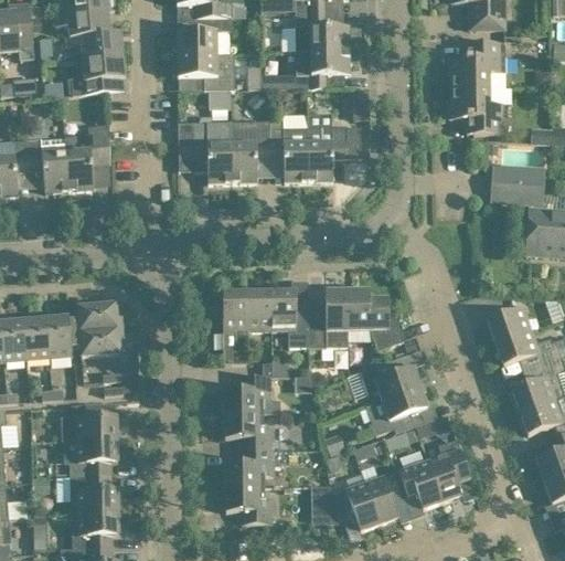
[(66,0),(67,14),(107,10),(115,10),(114,0),(66,0)]
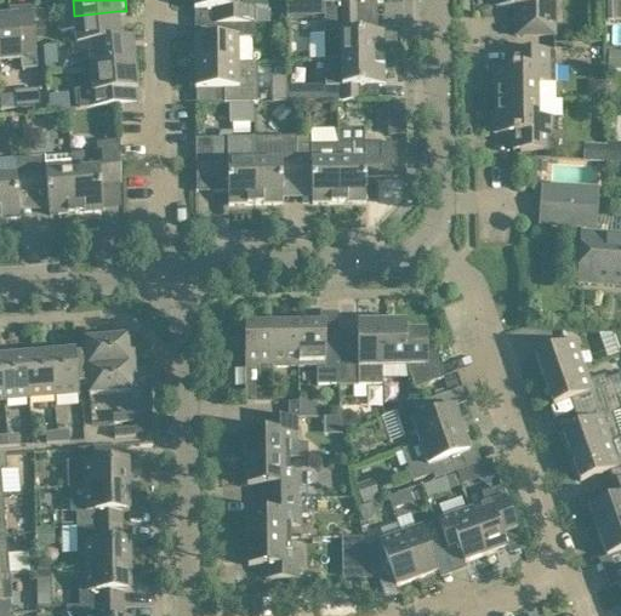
[(300,0),(286,0),(286,15),(300,15),(300,0)]
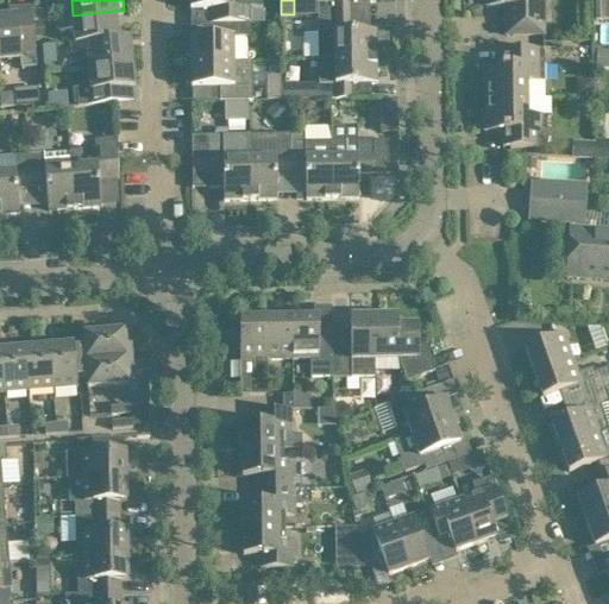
[(316,0),(318,14),(350,13),(350,0),(316,0)]
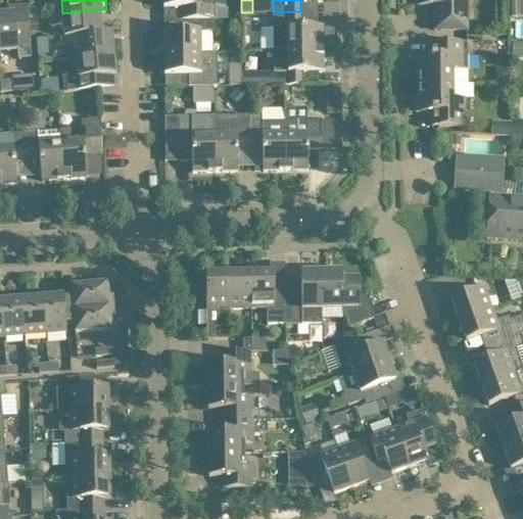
[(434,2),(434,7),(434,28),(461,27),(467,27),(466,0),(418,0),(418,3),(434,2)]
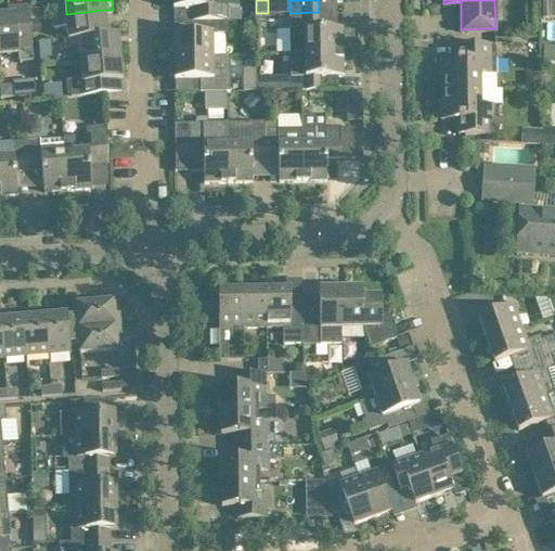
[(9,12),(0,12),(0,61),(33,58),(33,46),(30,29),(30,24),(30,17),(30,16),(29,5),(28,1),(9,3),(9,12)]
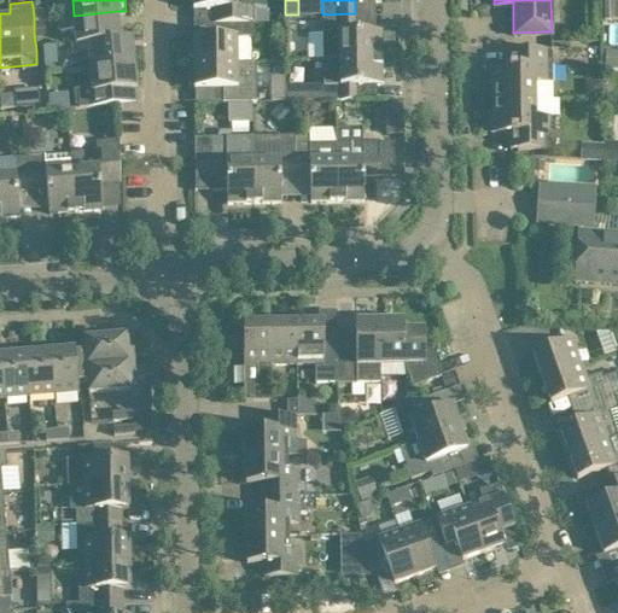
[(45,5),(33,6),(34,18),(34,19),(44,19),(46,18),(45,5)]
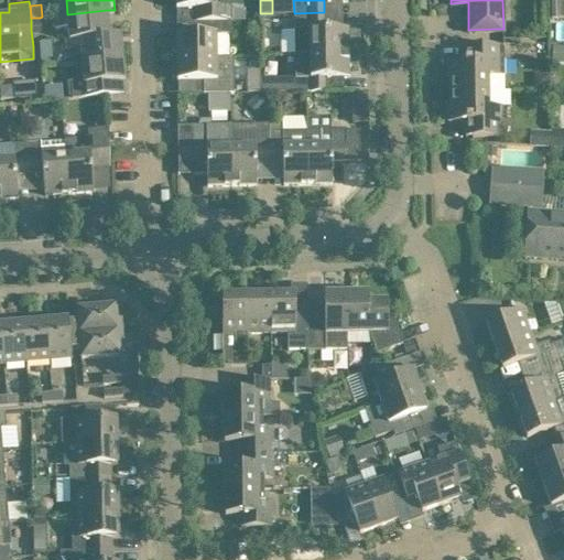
[(219,4),(220,18),(230,18),(230,6),(230,4),(219,4)]
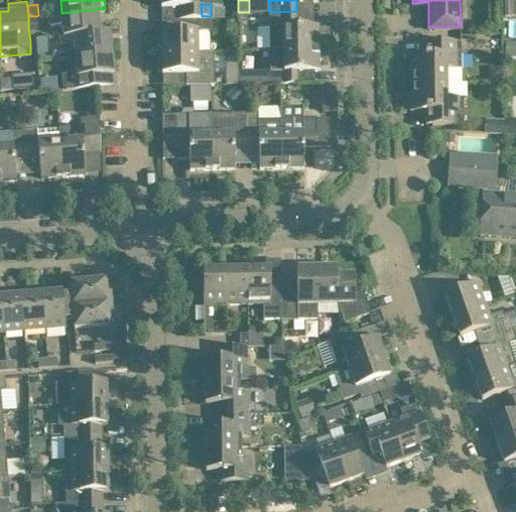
[(221,5),(211,5),(211,16),(221,16),(221,5)]
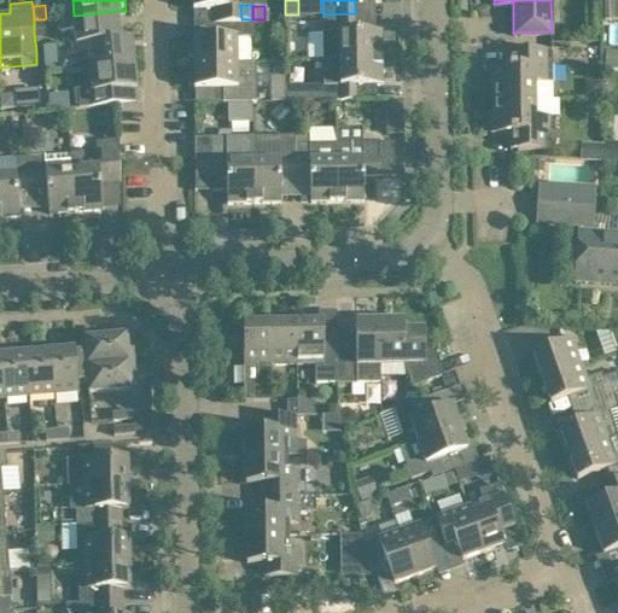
[(75,28),(76,40),(76,41),(120,36),(120,35),(117,11),(74,16),(58,17),(59,29),(75,28)]
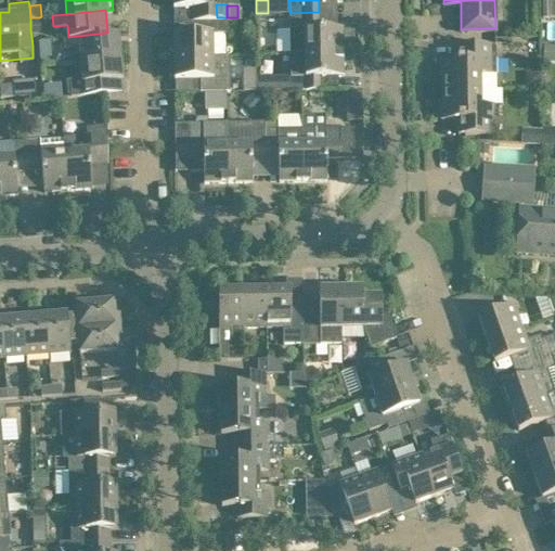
[(289,13),(289,50),(343,49),(343,25),(319,26),(319,12),(289,13)]
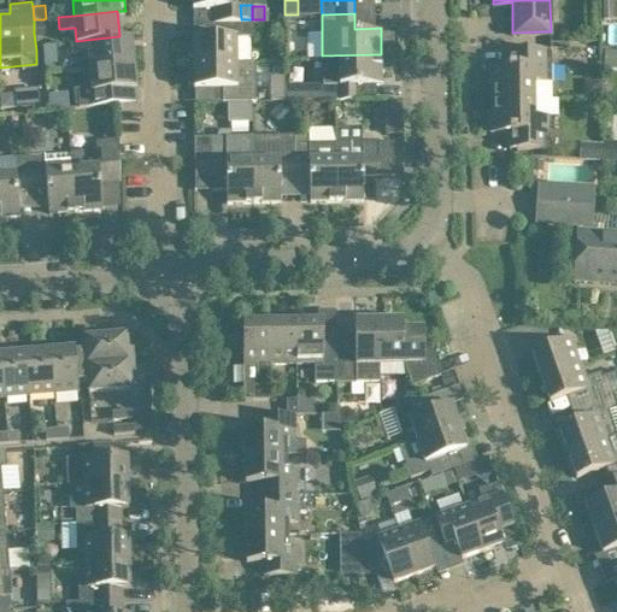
[(34,27),(34,33),(45,31),(43,19),(34,19),(34,27)]
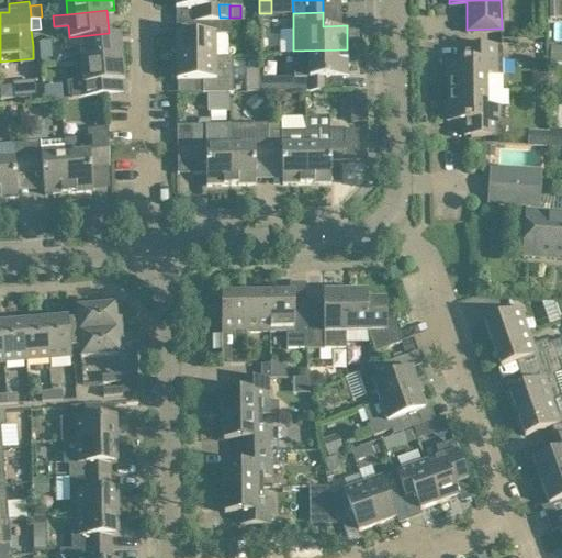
[(229,18),(220,18),(220,31),(231,31),(229,18)]
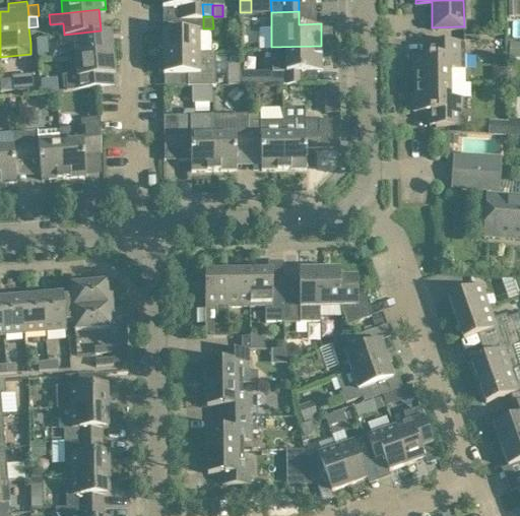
[(164,47),(164,51),(199,50),(199,28),(163,29),(163,34),(158,36),(158,44),(164,47)]
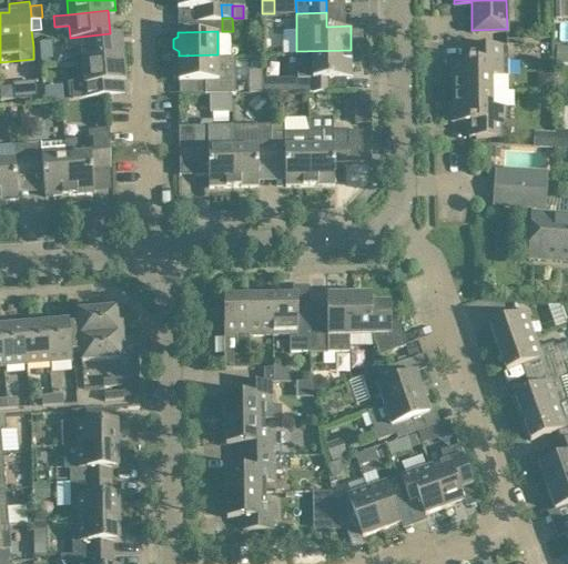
[(81,46),(83,59),(123,54),(121,32),(110,32),(110,33),(70,38),(70,37),(67,37),(67,48),(81,46)]
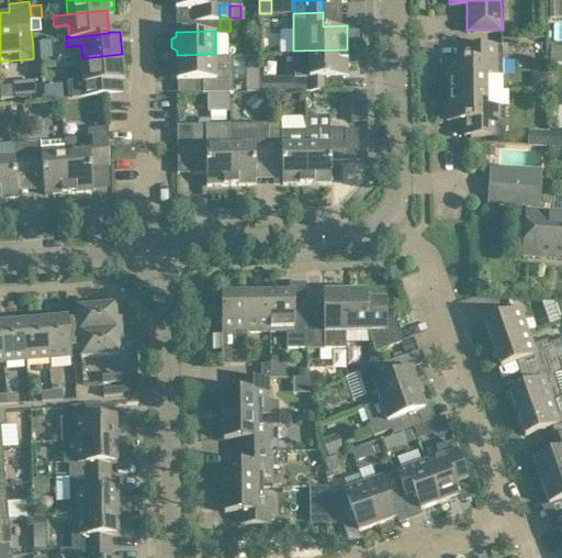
[(51,38),(40,40),(41,48),(41,49),(52,49),(51,38)]
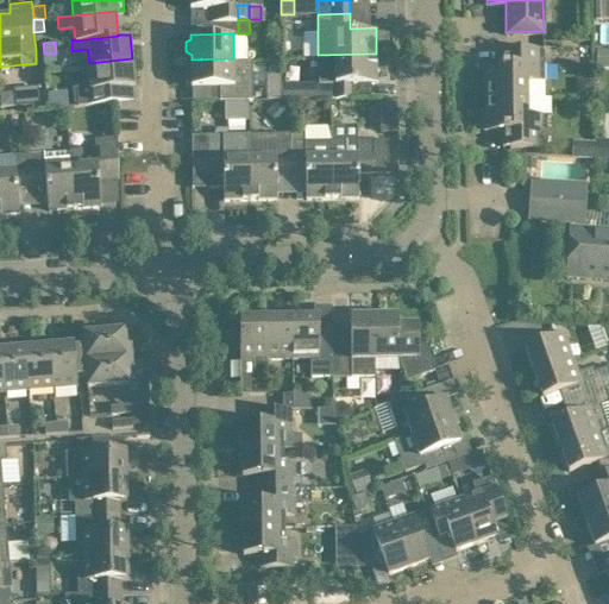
[(487,80),(487,95),(527,95),(545,95),(544,45),(532,46),(502,46),(502,63),(483,63),(483,80),(487,80)]
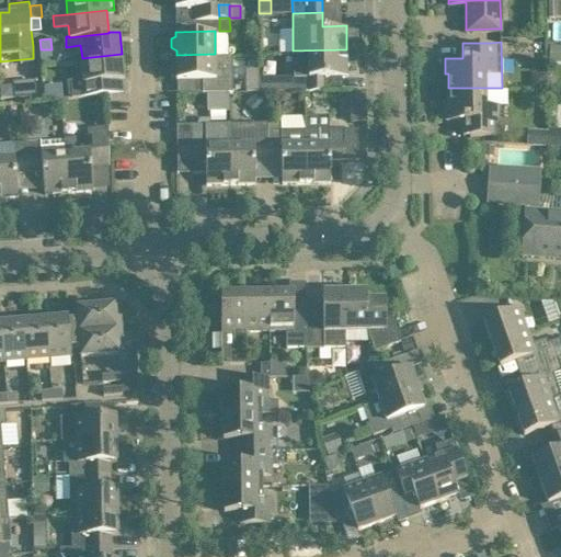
[(549,58),(560,59),(560,43),(550,43),(549,58)]
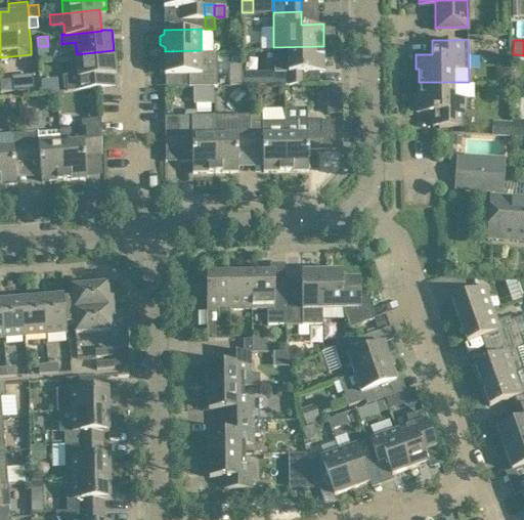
[(323,46),(273,47),(274,83),(302,83),(302,70),(324,70),(323,46)]
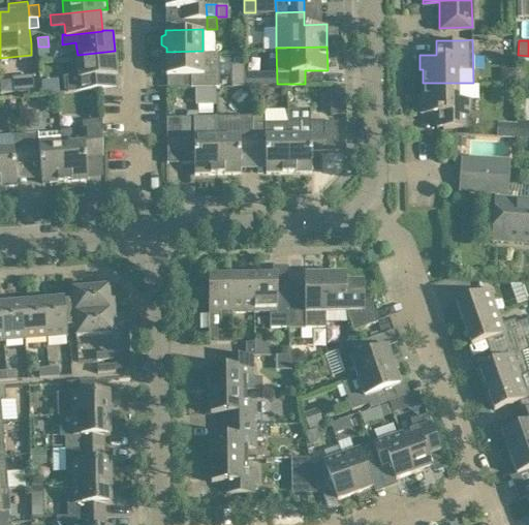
[(115,51),(78,55),(79,72),(63,73),(64,87),(68,87),(68,90),(118,85),(117,72),(115,51)]
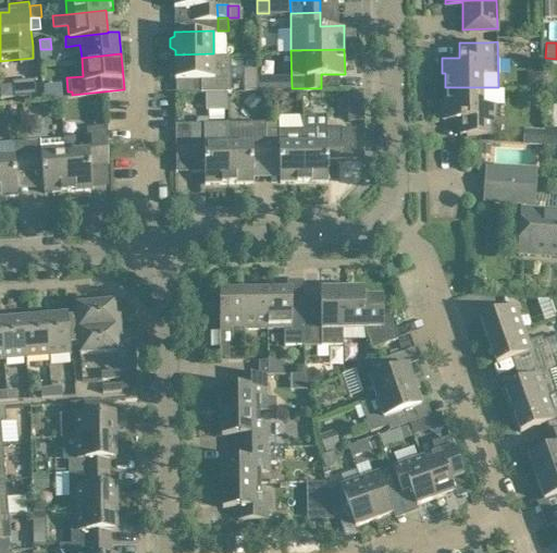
[(213,53),(175,54),(175,59),(170,59),(170,73),(175,73),(175,77),(200,77),(201,89),(229,89),(229,76),(213,76),(213,53)]
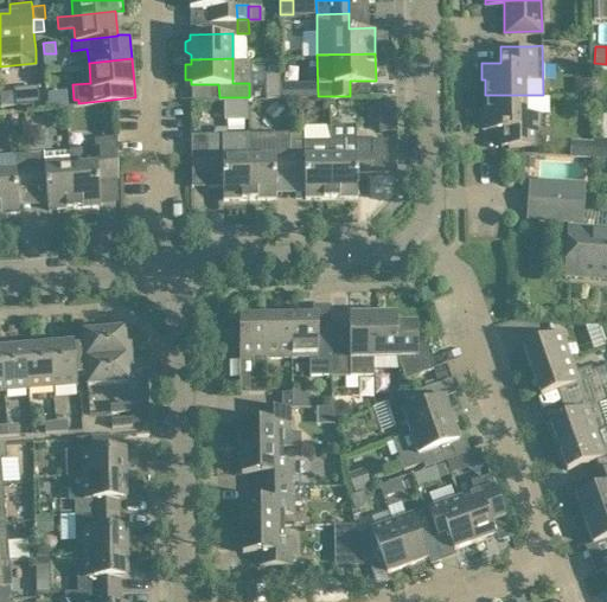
[(292,82),(280,82),(280,83),(280,97),(292,96),(292,82)]
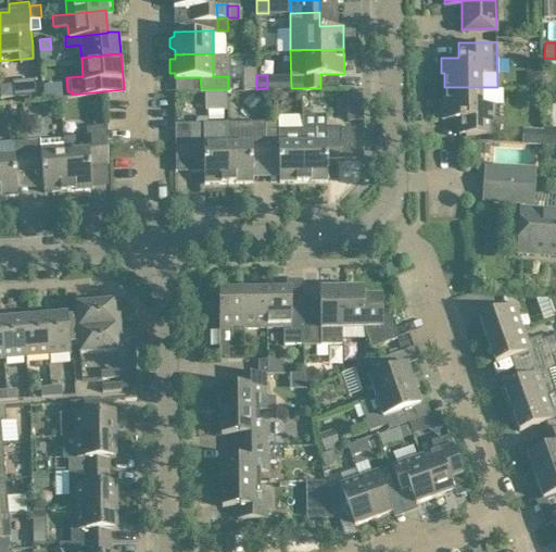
[(242,76),(243,89),(256,89),(256,76),(242,76)]
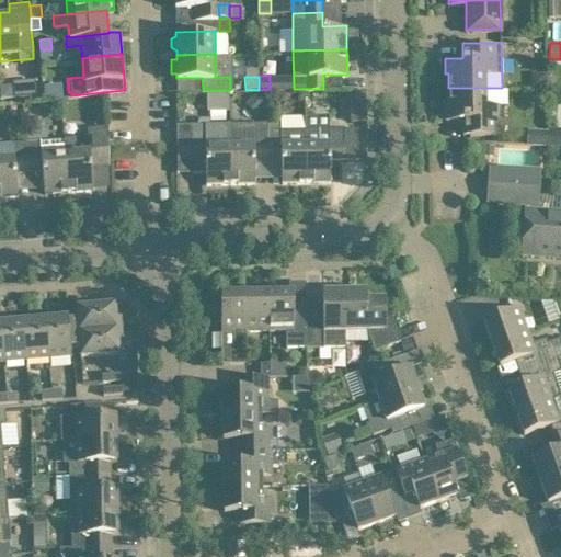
[(12,82),(0,82),(0,90),(0,94),(13,93),(12,82)]
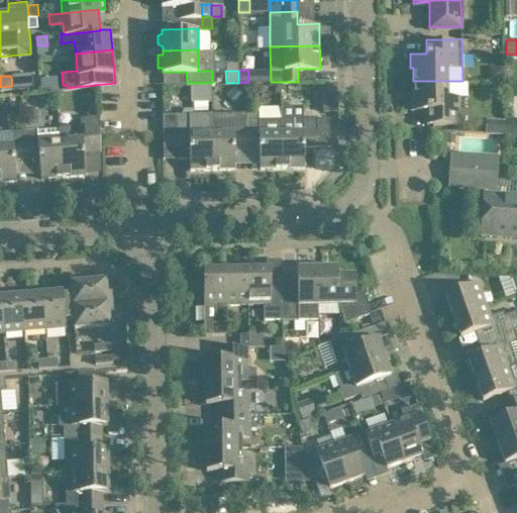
[(447,81),(413,81),(413,95),(410,95),(411,109),(427,109),(427,122),(452,122),(459,122),(458,94),(447,95),(447,81)]
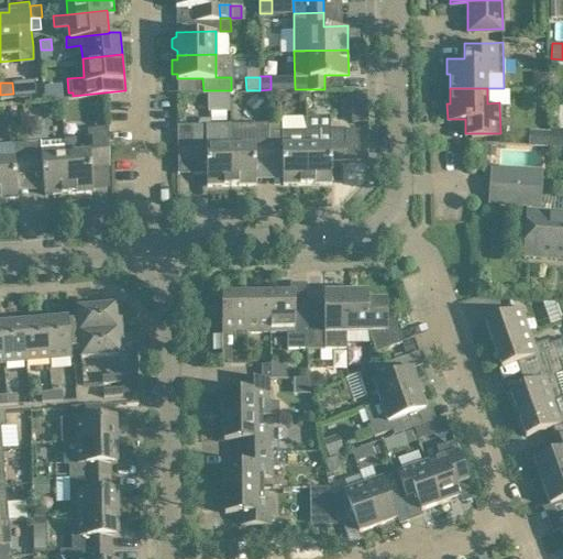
[(352,89),(352,102),(365,102),(365,89),(352,89)]
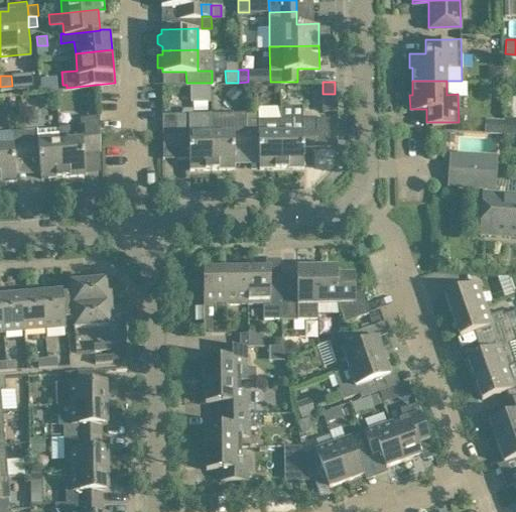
[(228,90),(237,100),(244,93),(235,83),(228,90)]
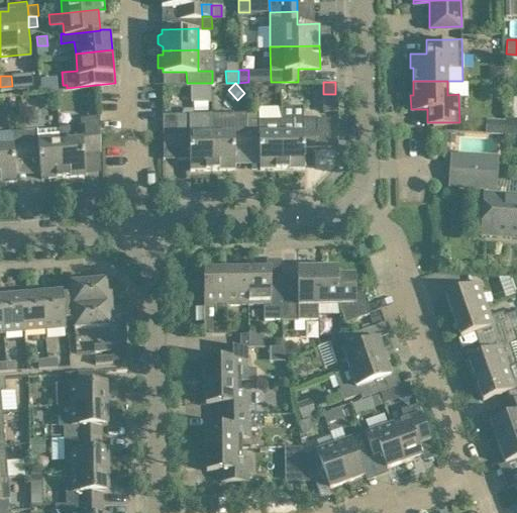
[(259,111),(246,111),(246,117),(246,145),(260,145),(260,167),(282,167),(281,104),(259,105),(259,111)]
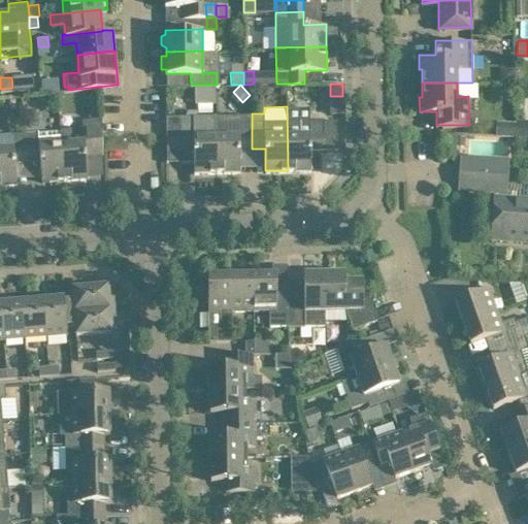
[(309,106),(287,106),(288,170),(311,170),(310,148),(337,146),(337,119),(309,119),(309,106)]
